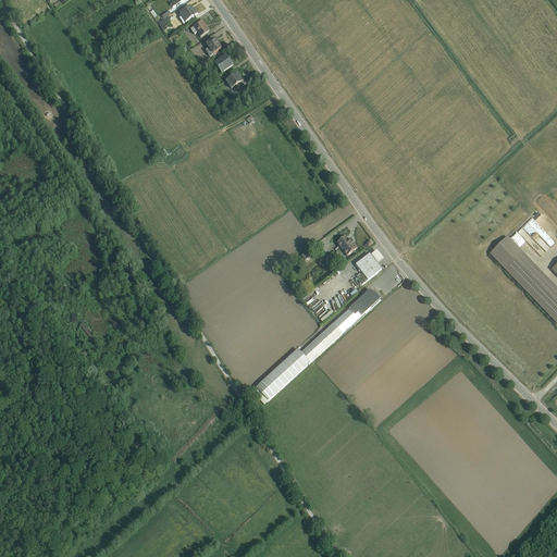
[(188,8),(178,14),(181,17),(180,19),(183,24),(185,23),(185,24),(195,16),(198,14),(194,9),(190,11),(188,8)]
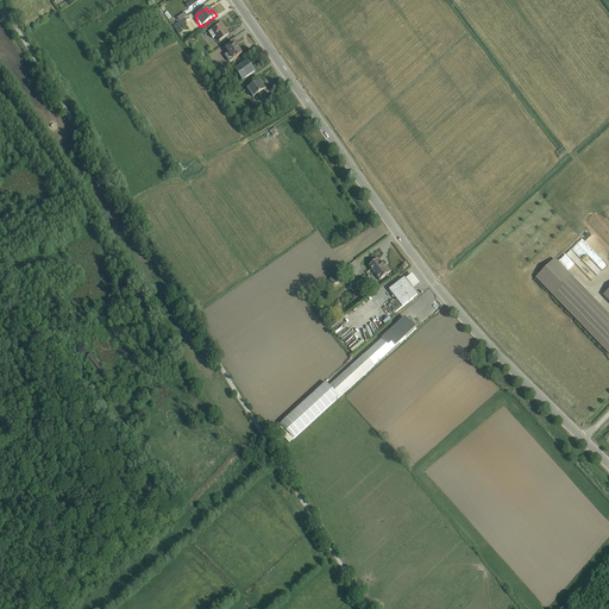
[(183,17),(179,20),(173,25),(174,25),(176,29),(186,23),(186,19),(184,18),(183,17)]
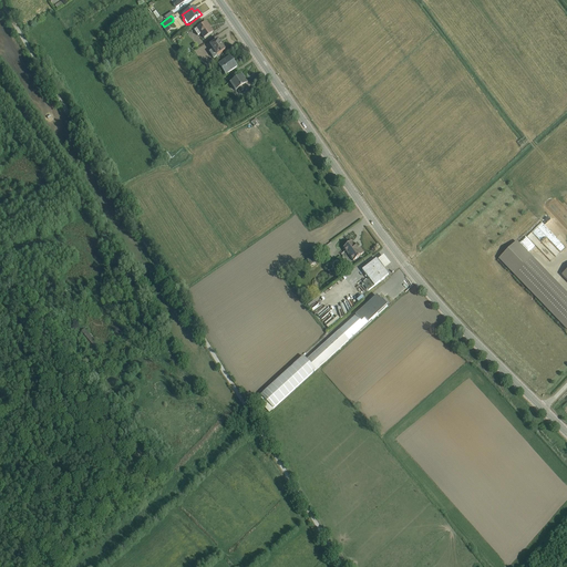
[(206,22),(195,30),(198,35),(200,34),(204,39),(213,32),(206,22)]
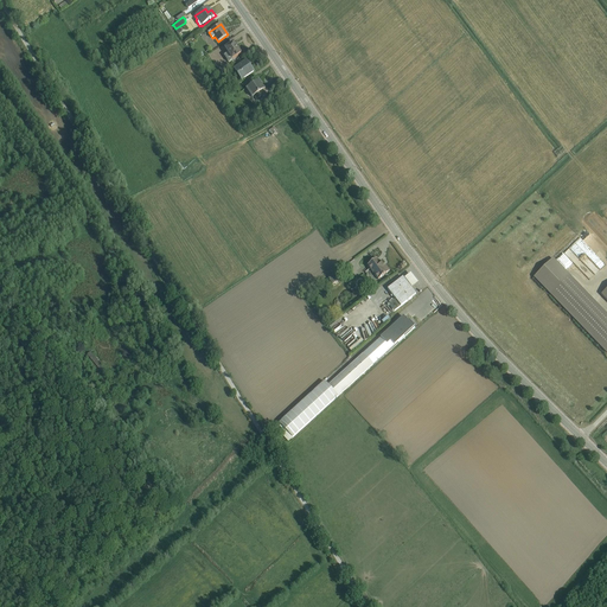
[(228,52),(224,55),(229,62),(241,53),(234,43),(224,49),(228,52)]
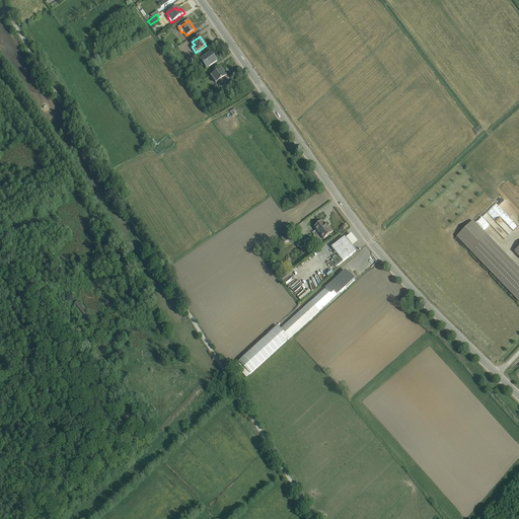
[(211,52),(200,59),(207,68),(217,61),(211,52)]
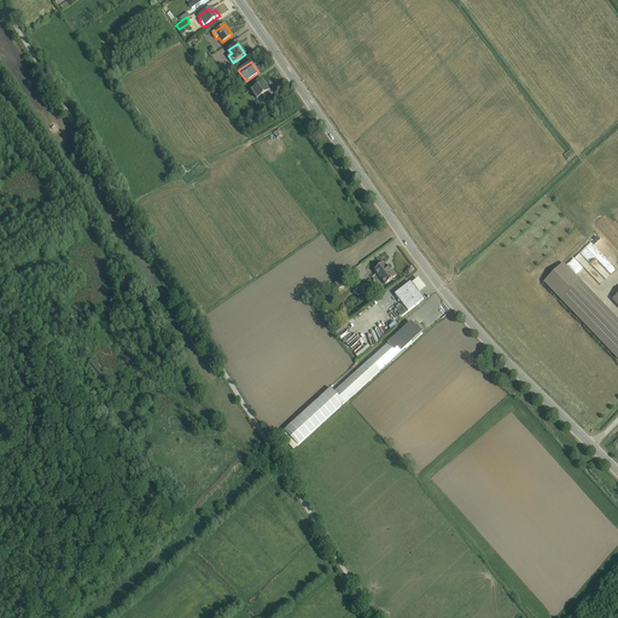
[(263,81),(250,89),(256,99),(258,97),(261,100),(267,97),(264,93),(269,89),(263,81)]
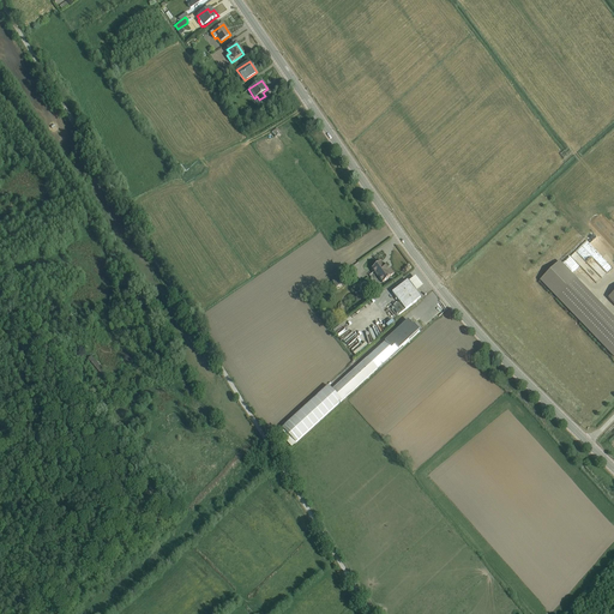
[(565,150),(560,155),(564,160),(571,152),(567,149),(565,150)]
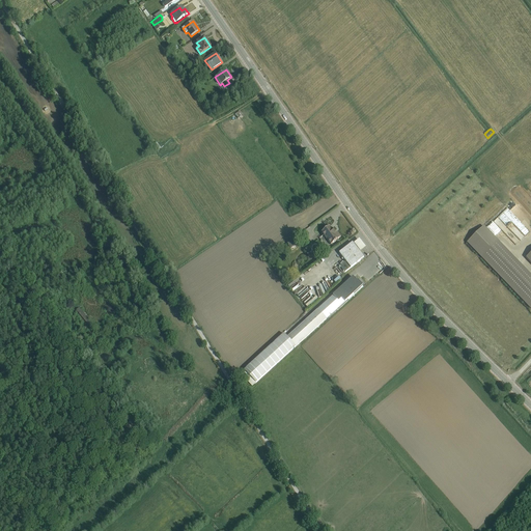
[(523,227),(528,223),(511,204),(491,222),(510,246),(527,231),(523,227)]
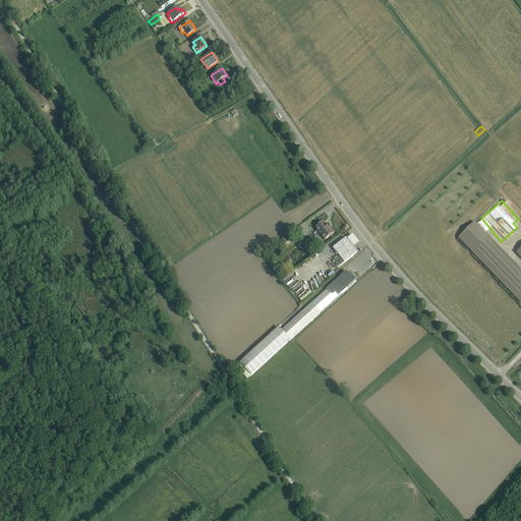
[(324,222),(315,228),(317,231),(325,240),(334,232),(331,228),(329,229),(324,222)]
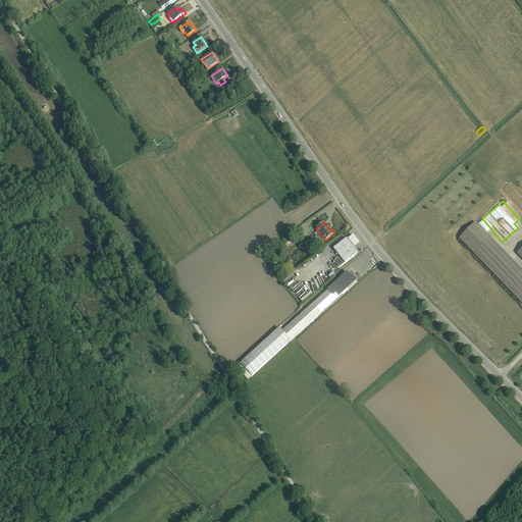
[(521,270),(476,222),(459,239),(521,304),(521,270)]
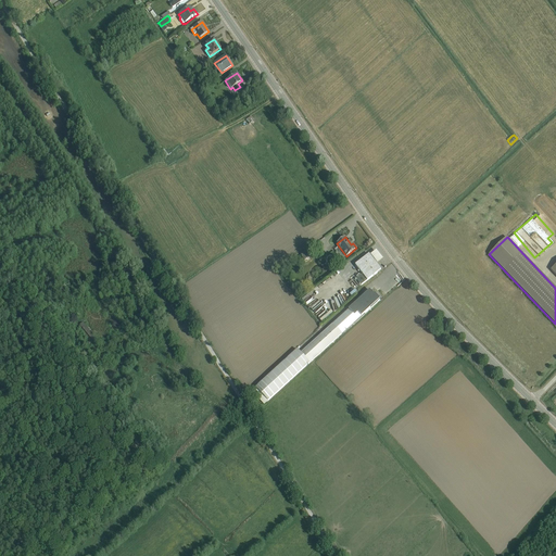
[(320,240),(301,254),(302,255),(301,255),(304,260),(319,249),(324,245),(320,240)]
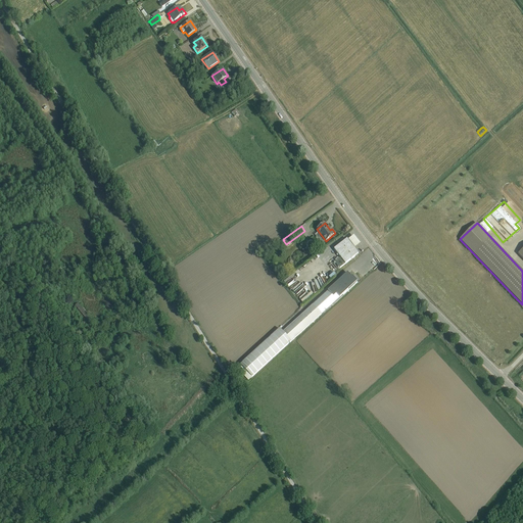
[(347,240),(334,250),(340,258),(335,263),(340,269),(359,254),(347,240)]
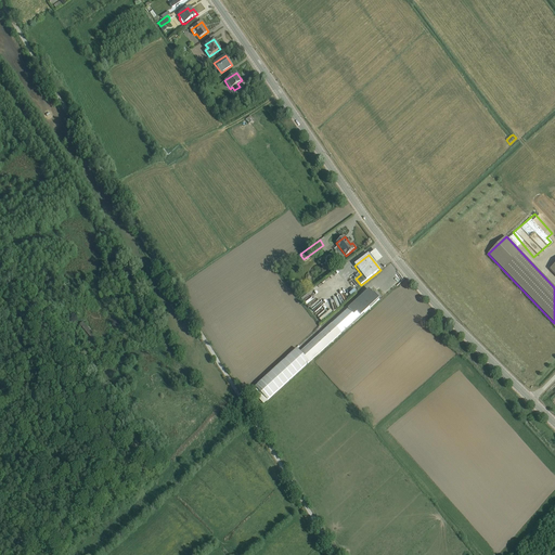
[(345,281),(352,272),(349,269),(341,278),(345,281)]
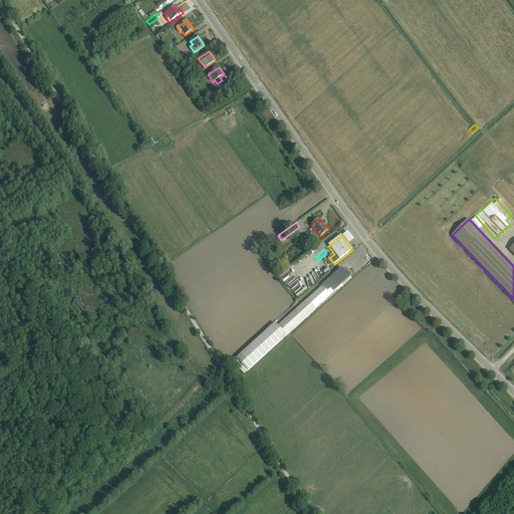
[(290,269),(293,274),(302,269),(299,264),(290,269)]
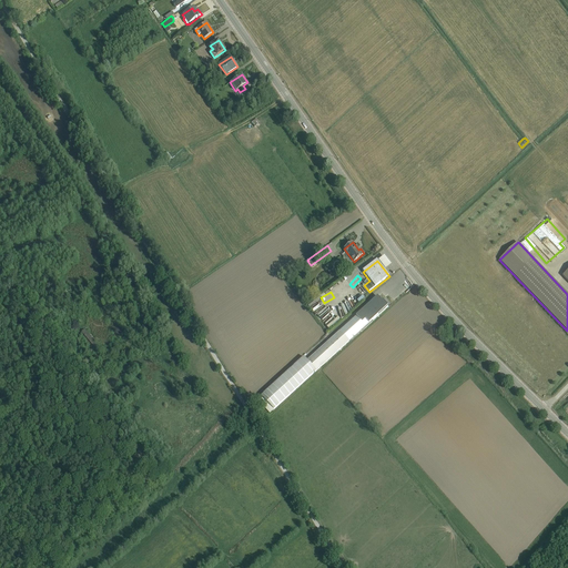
[(261,396),(274,411),(382,312),(376,305),(382,301),(377,297),(307,362),(304,357),(261,396)]
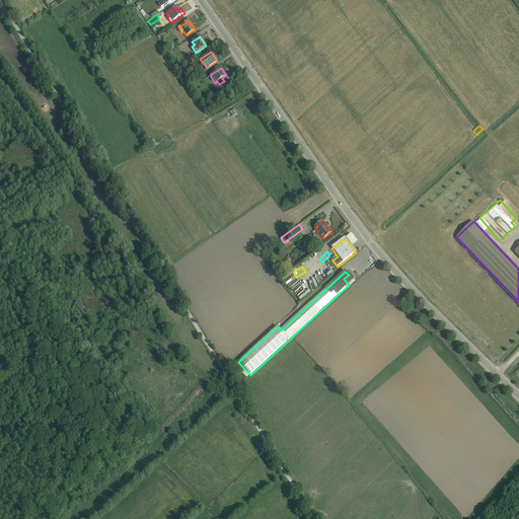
[(344,279),(349,285),(355,280),(350,274),(349,275),(344,279)]
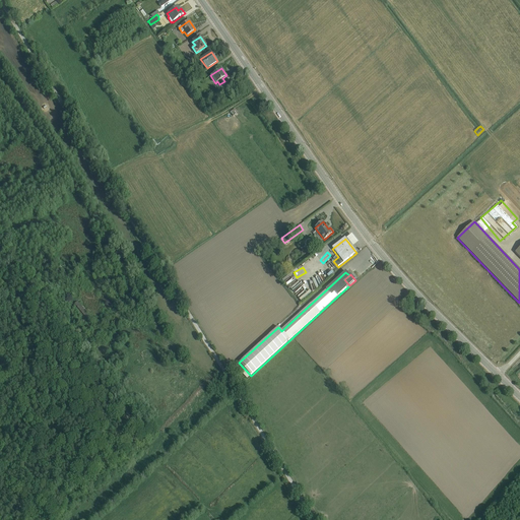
[(298,301),(310,296),(308,293),(304,294),(304,293),(296,297),(298,301)]
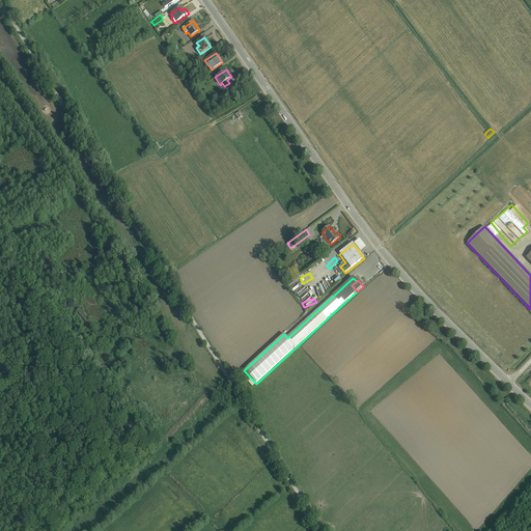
[(80,307),(76,310),(89,324),(92,322),(80,307)]
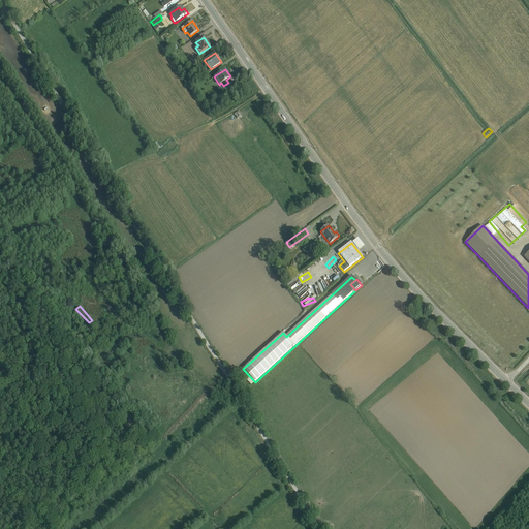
[(255,382),(243,369),(240,373),(251,385),(255,382)]
